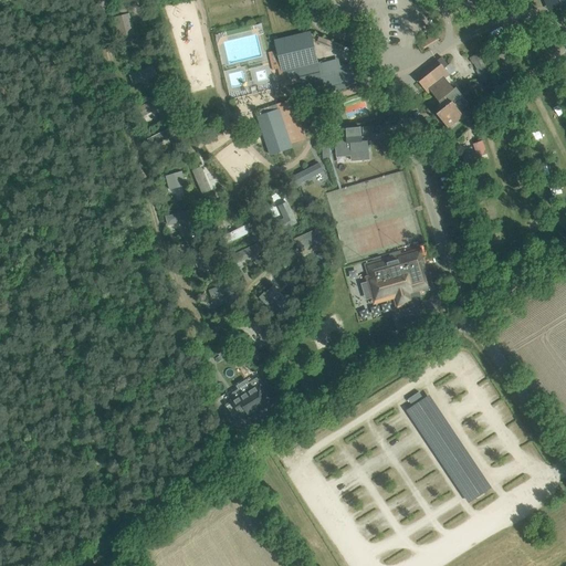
[(129,13),(116,16),(121,37),(133,33),(129,13)]
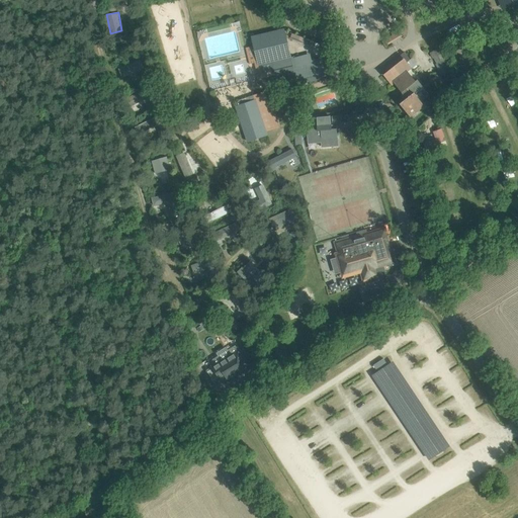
[(293,65),(284,28),(251,36),(253,46),(245,48),(249,65),(255,63),(258,79),(273,75),(275,82),(296,77),(297,84),(325,78),(325,77),(324,78),(323,76),(328,74),(326,66),(324,66),(322,58),(293,65)]
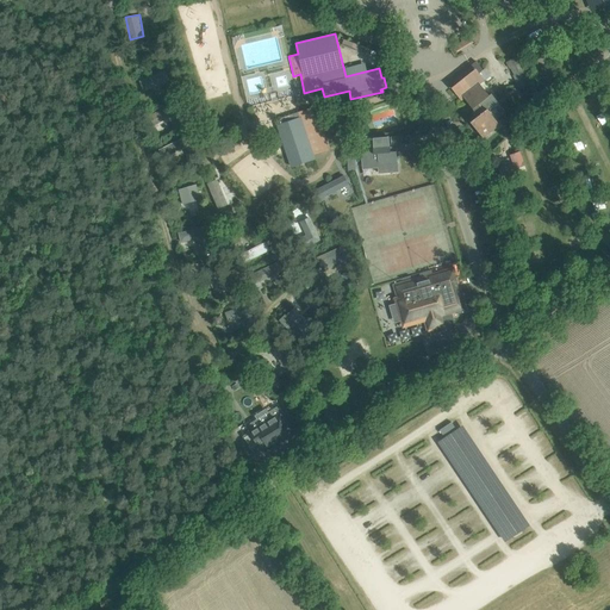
[(455,51),(472,43),(468,37),(452,45),(455,51)]
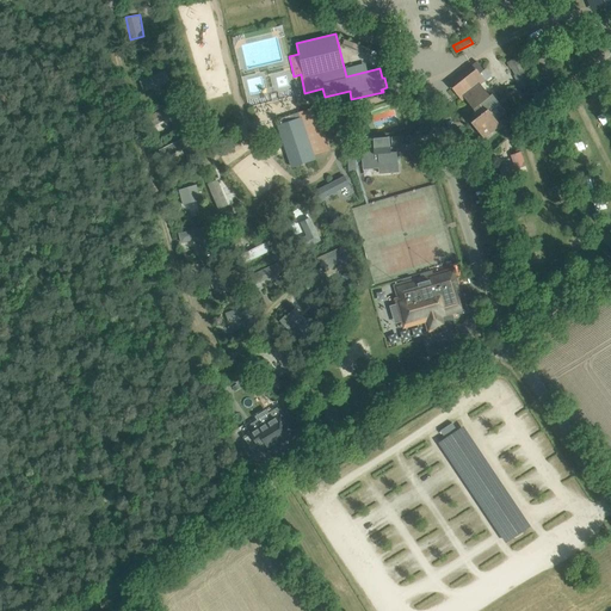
[(343,39),(341,45),(358,50),(360,44),(343,39)]
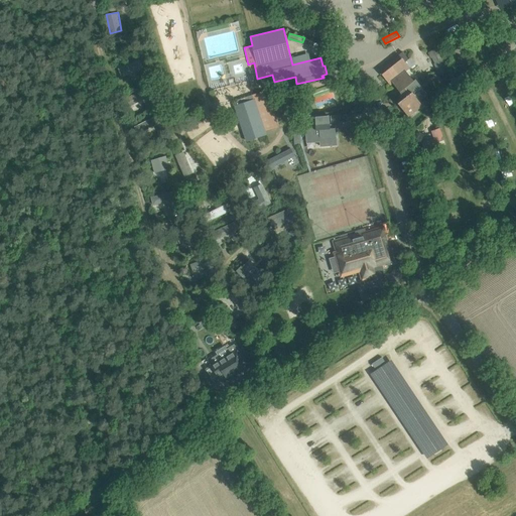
[(403,52),(389,62),(392,67),(382,75),(390,85),(393,83),(404,98),(398,103),(408,116),(422,105),(412,93),(421,86),(415,80),(414,81),(406,71),(410,68),(405,61),(408,58),(403,52)]
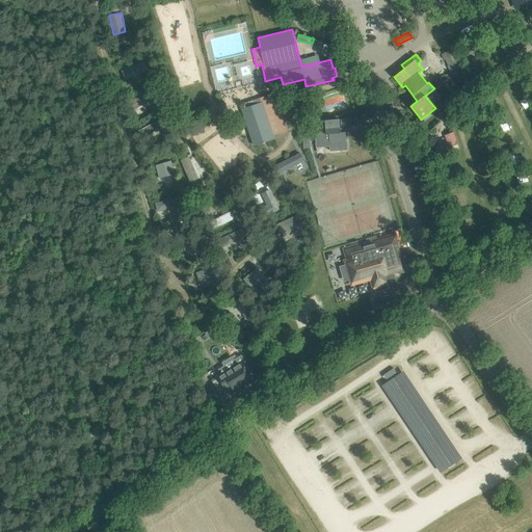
[(126,77),(149,71),(145,61),(124,68),(126,77)]
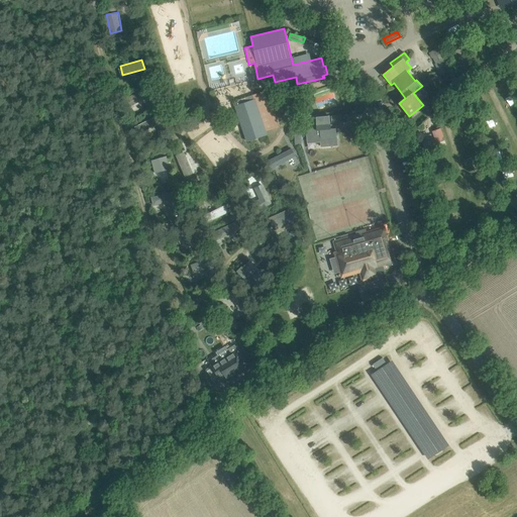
[(268,104),(264,91),(237,100),(238,104),(237,105),(249,141),(269,135),(268,130),(279,127),(271,102),(268,104)]
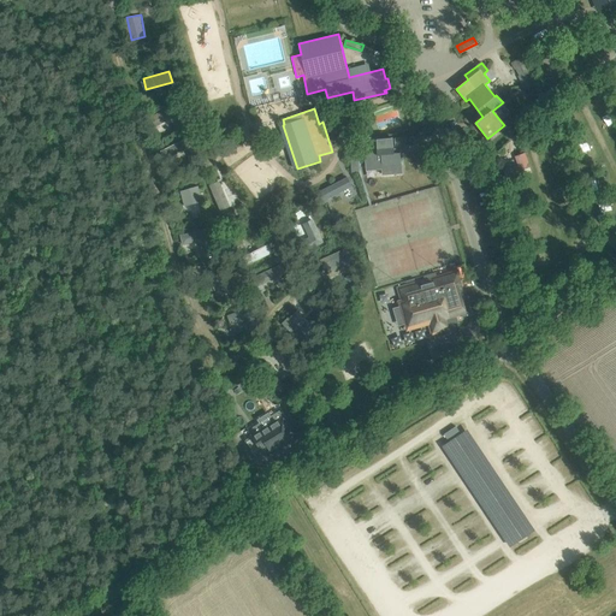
[(398,137),(366,141),(368,161),(381,160),(383,176),(403,175),(402,170),(402,169),(401,153),(400,153),(400,147),(398,138),(398,137)]
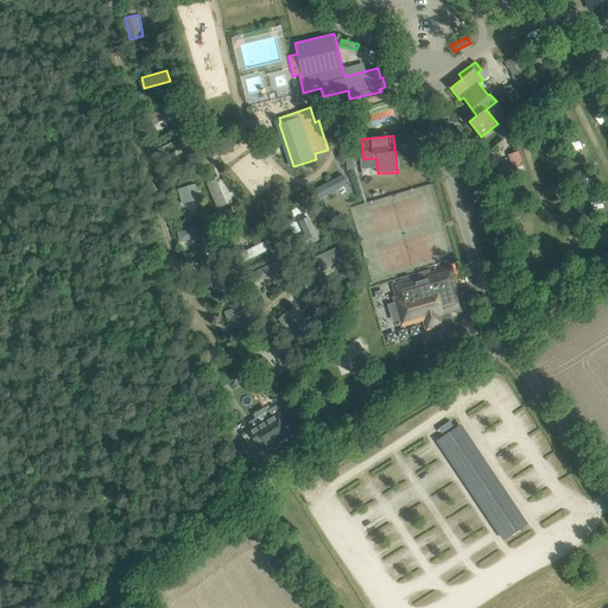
[(511,164),(498,169),(500,179),(525,171),(519,151),(508,154),(511,164)]
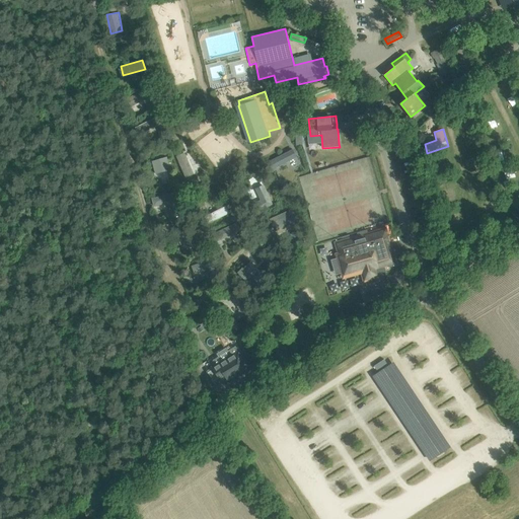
[(510,149),(494,152),(497,163),(512,159),(510,149)]
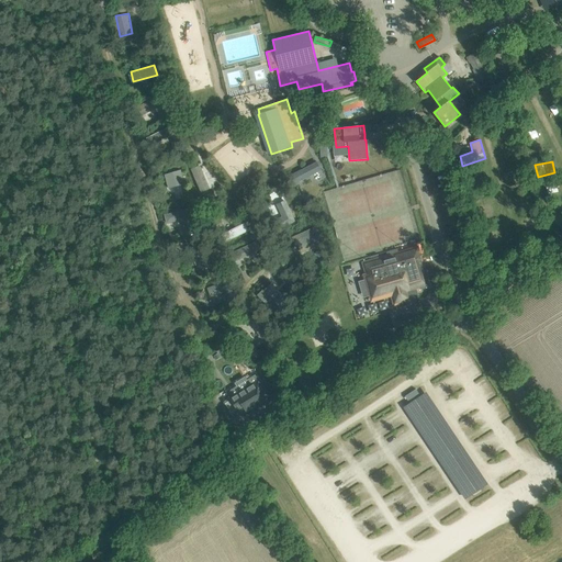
[(164,173),(167,188),(183,184),(180,169),(164,173)]
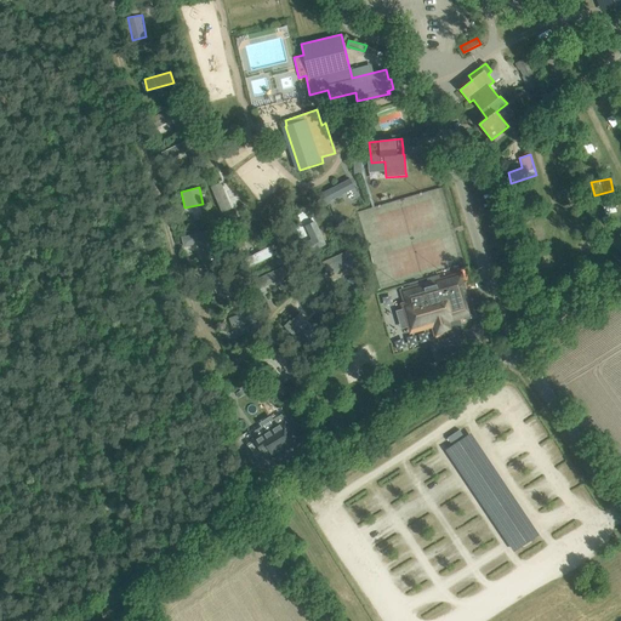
[(581,214),(571,215),(573,224),(582,222),(581,214)]
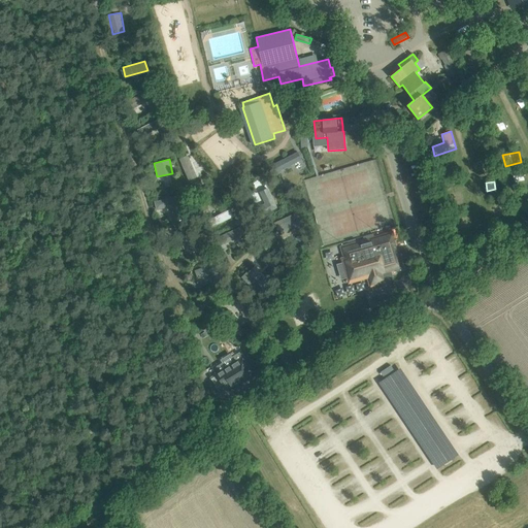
[(268,188),(253,194),(261,215),(276,207),(268,188)]
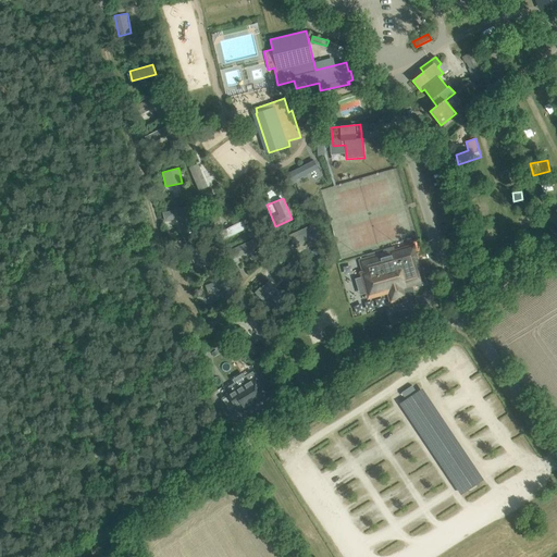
[(170,220),(186,219),(185,207),(168,209),(170,220)]
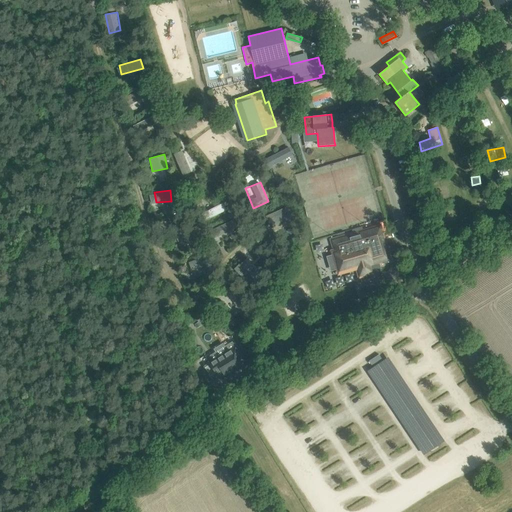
[(223,202),(201,213),(205,221),(227,210),(223,202)]
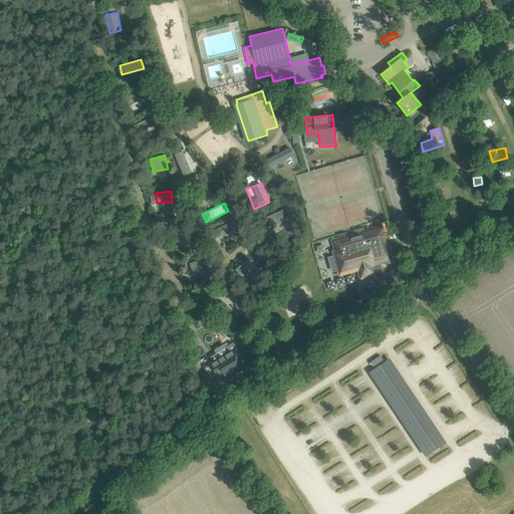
[(270,230),(292,223),(287,208),(265,215),(270,230)]
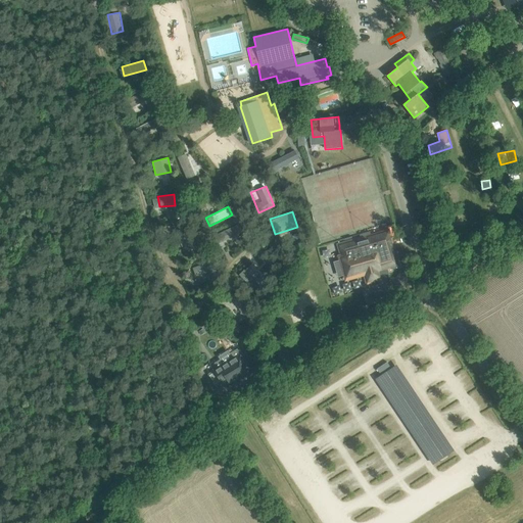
[(235,226),(217,233),(221,242),(239,234),(235,226)]
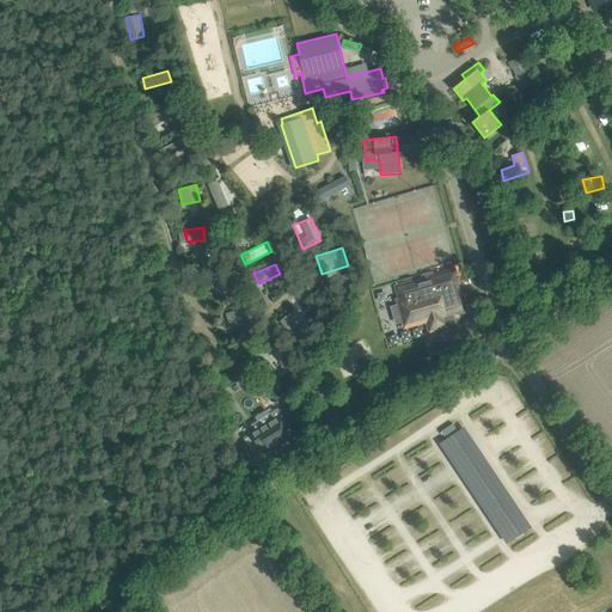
[(402,322),(404,322),(405,326),(415,324),(423,320),(428,335),(430,334),(432,335),(447,330),(444,318),(467,311),(463,295),(454,269),(403,285),(407,297),(396,300),(402,322)]
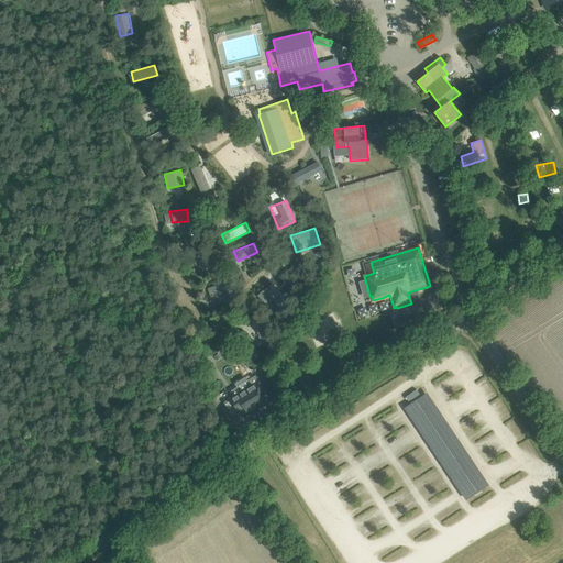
[(195,265),(210,262),(208,252),(192,255),(195,265)]
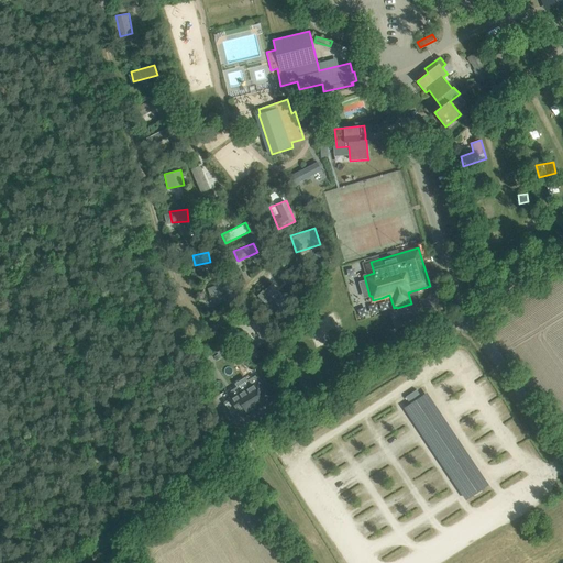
[(206,288),(210,298),(227,293),(222,282),(206,288)]
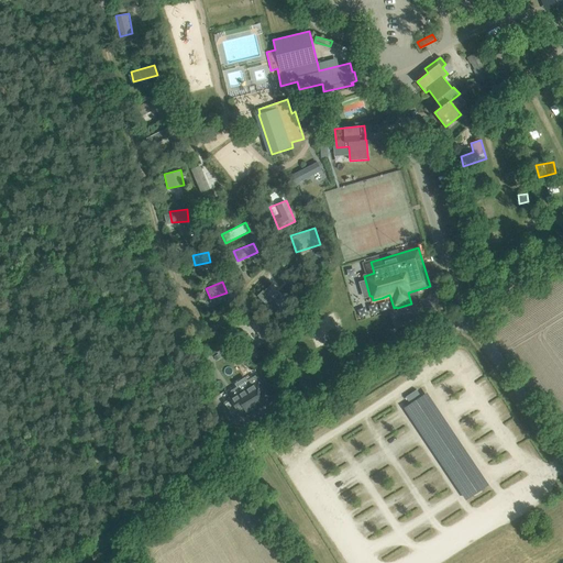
[(260,293),(268,302),(278,294),(269,284),(260,293)]
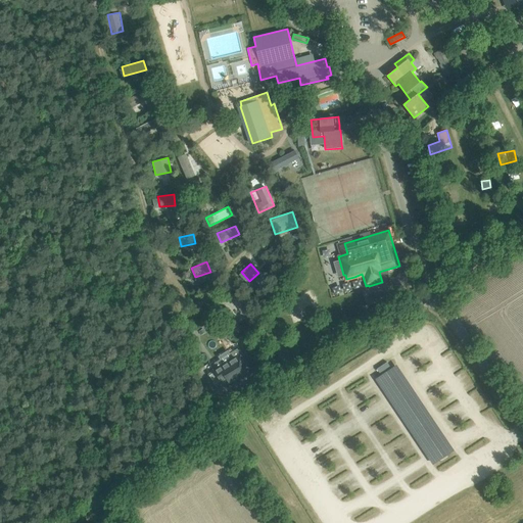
[(241,353),(233,359),(215,370),(222,382),(228,379),(231,384),(251,371),(250,370),(254,368),(248,359),(246,354),(244,351),(241,353)]
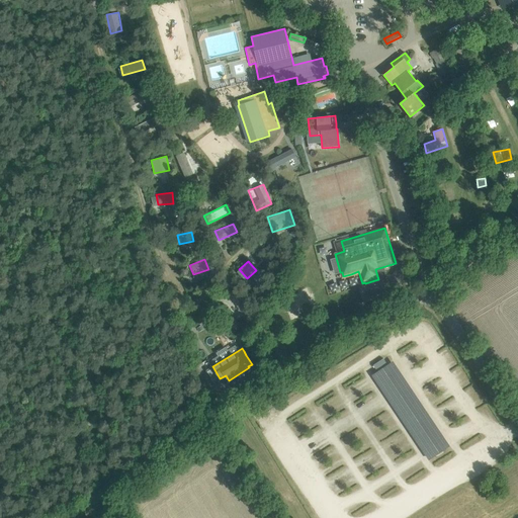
[(451,445),(394,360),(372,374),(429,460),(451,445)]
